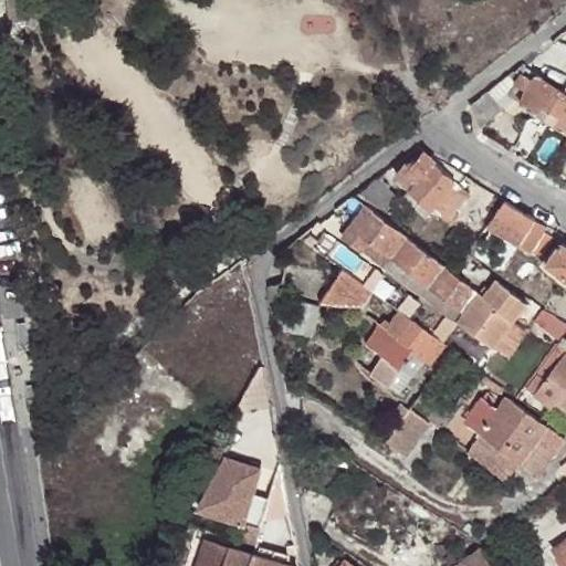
[(526,70),(521,65),(504,81),(509,92),(517,85),(526,70)]
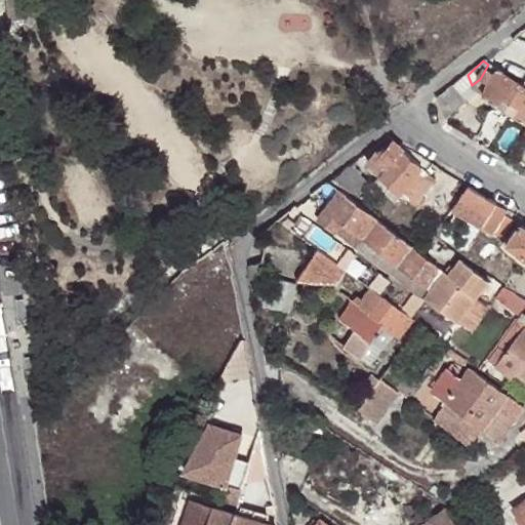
[(490,85),(498,72),(488,65),(480,79),(490,85)]
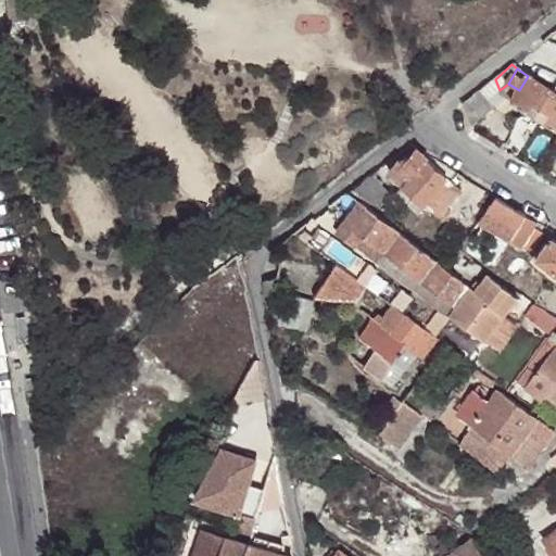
[(555,122),(555,92),(528,76),(519,90),(516,98),(555,122)]
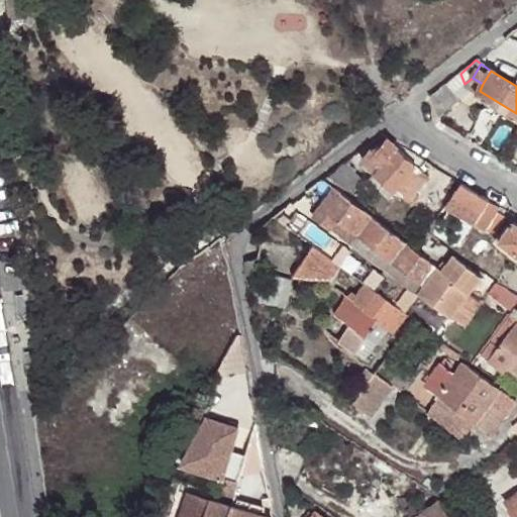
[(464,84),(460,74),(447,84),(454,94),(464,84)]
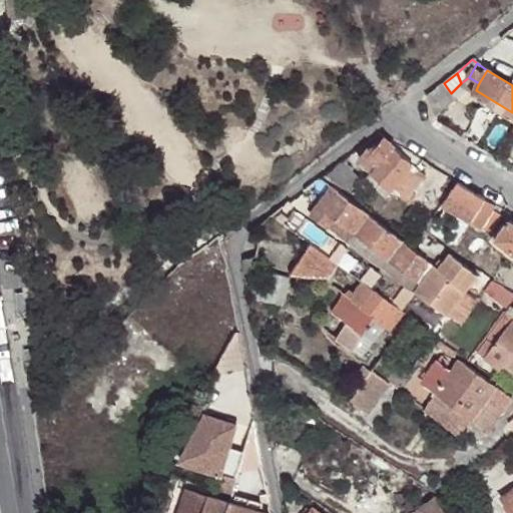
[(429,93),(434,115),(455,99),(451,93),(444,83),(429,93)]
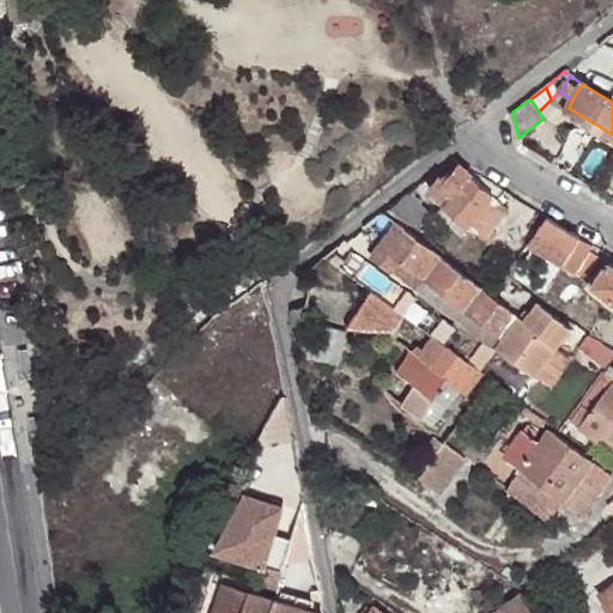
[(612,143),(612,134),(569,108),(565,113),(612,143)]
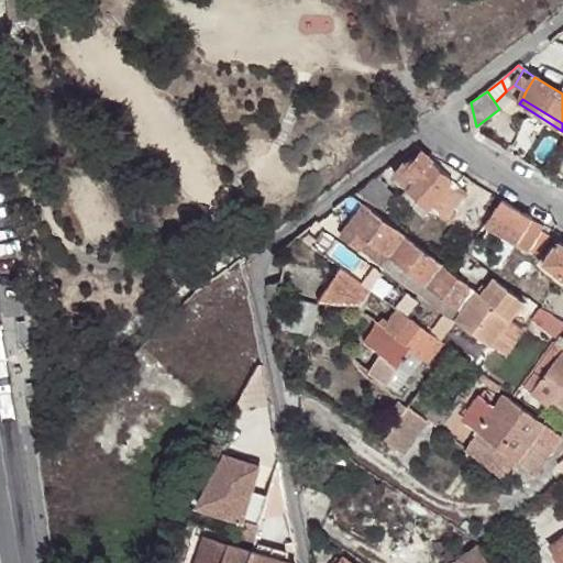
[(422,156),(443,175),(451,168),(428,154),(422,156)]
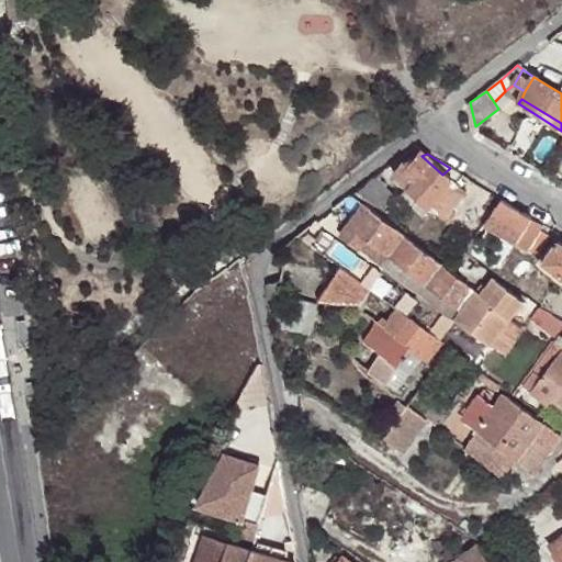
[(408,168),(400,179),(444,218),(464,194),(442,175),(422,156),(408,168)]
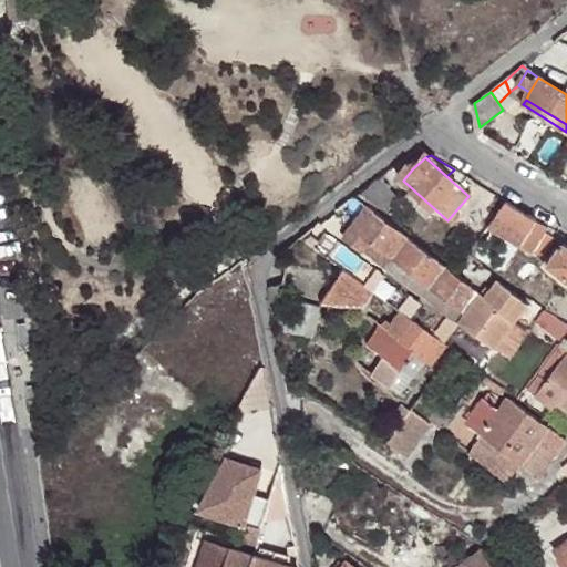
[(402,161),(392,168),(403,181),(412,169),(402,161)]
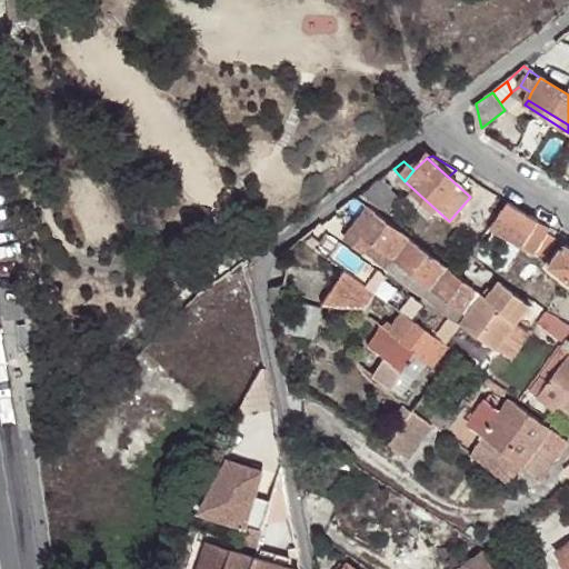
[(538,220),(508,201),(490,228),(520,247),(530,235),(538,220)]
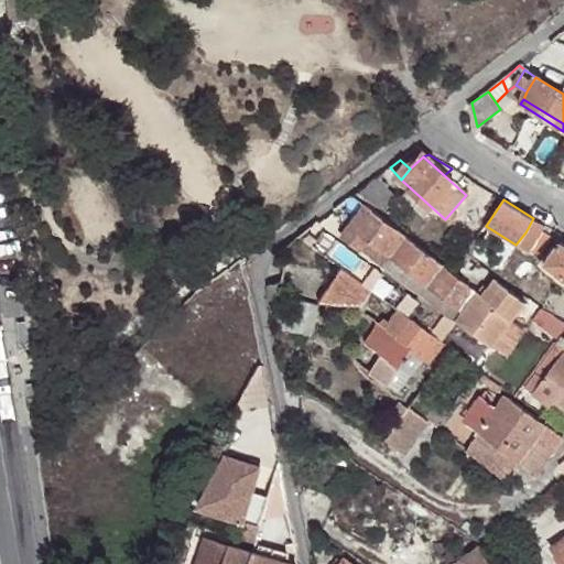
[(355,206),(347,201),(333,212),(345,218),(355,206)]
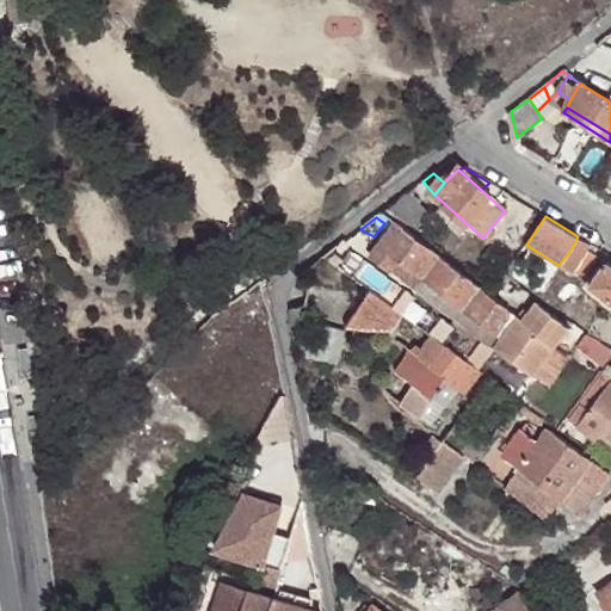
[(439,259),(396,227),(375,258),(418,289),(424,279),(439,259)]
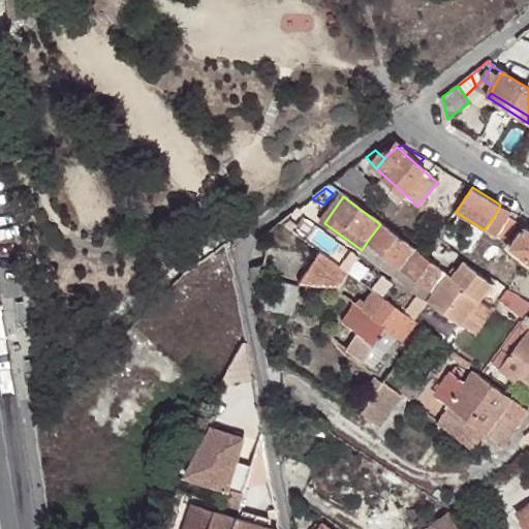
[(511,212),(500,205),(493,218),(511,229),(517,222),(508,217),(511,212)]
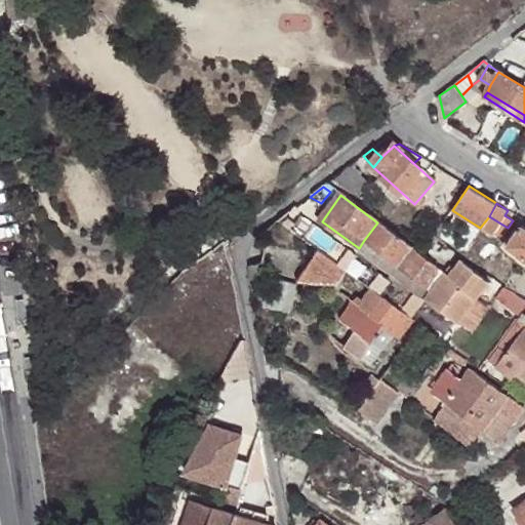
[(414,248),(377,223),(364,240),(359,248),(394,274),(399,265),(414,248)]
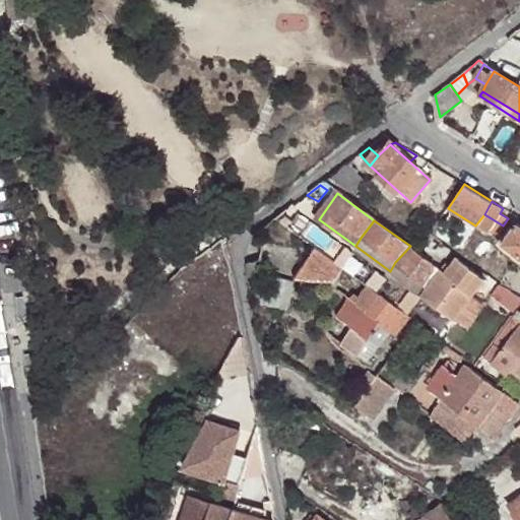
[(312,223),(302,239),(309,246),(324,253),(325,252),(331,244),(333,245),(335,240),(312,223)]
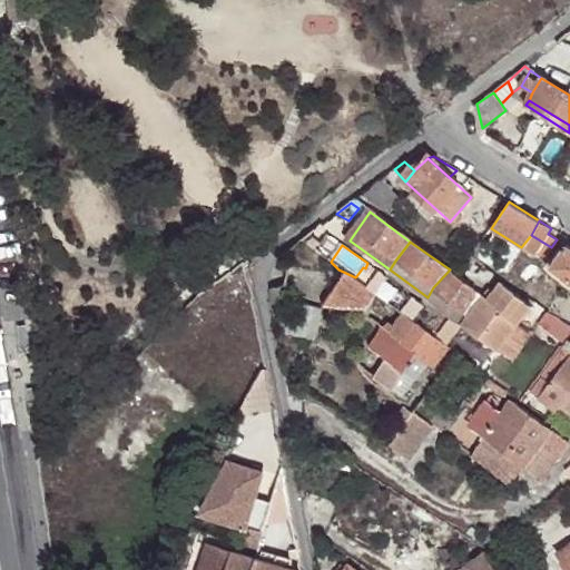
[(552,267),(569,281),(569,248),(568,247),(552,267)]
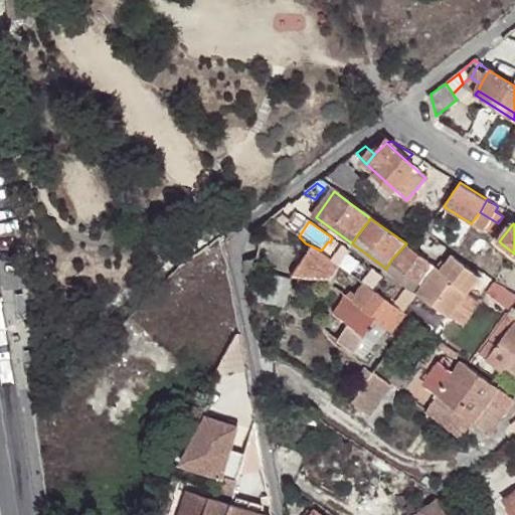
[(345,254),(330,242),(328,241),(322,249),(339,262),(345,254)]
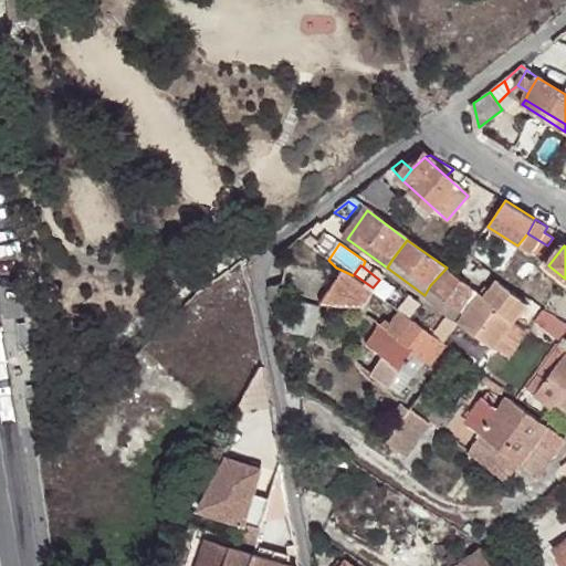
[(353,275),(336,268),(313,302),(355,303),(366,289),(363,283),(353,275)]
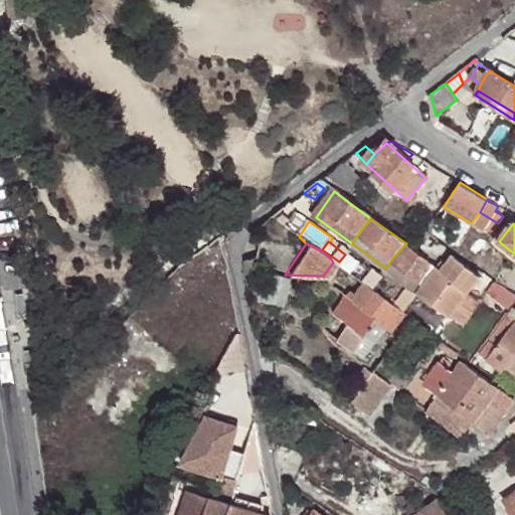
[(406,243),(391,260),(386,269),(418,293),(423,283),(438,266),(406,243)]
